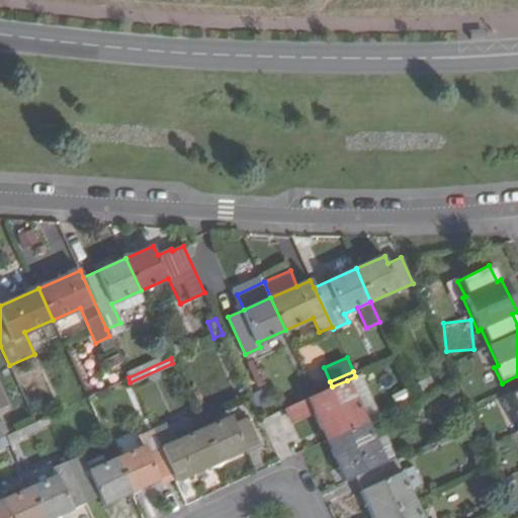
[(352,386),(353,394),(365,421),(378,415),(359,374),(355,376),(347,380),(352,386)]
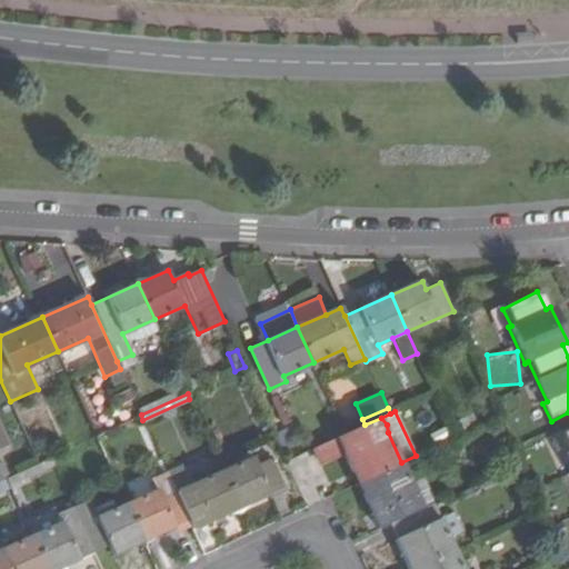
[(342,421),(347,430),(357,425),(355,416),(342,421)]
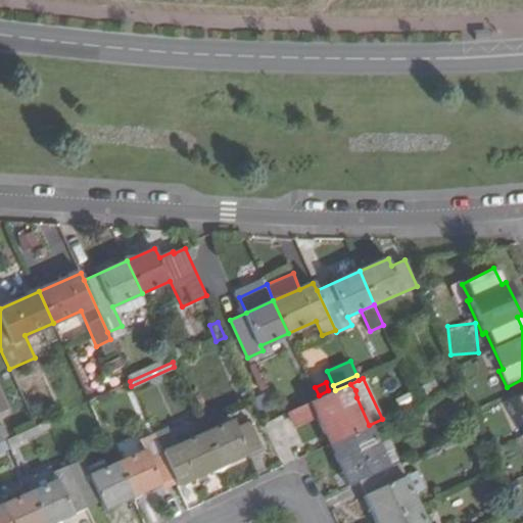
[(318,417),(330,443),(369,425),(357,397),(355,390),(350,384),(342,387),(317,398),(312,402),(318,417)]
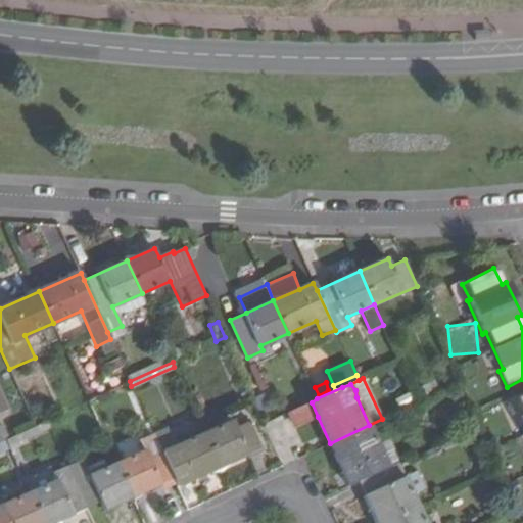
[(297,426),(318,417),(312,402),(291,412),(297,426)]
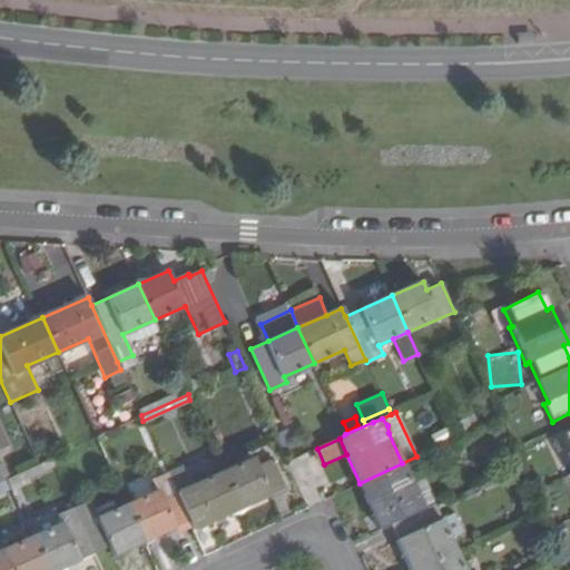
[(255,460),(223,473),(238,509),(285,488),(273,459),(257,465),(255,460)]
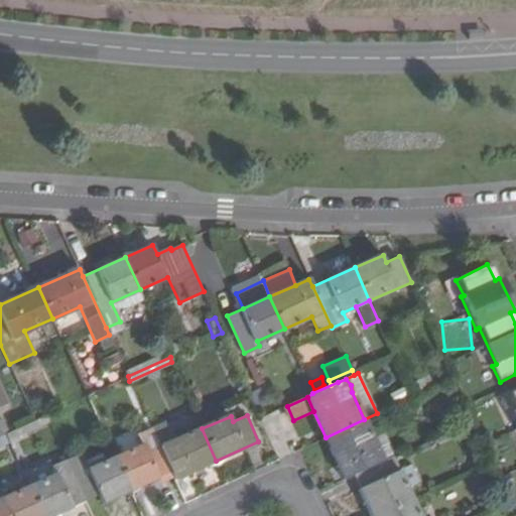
[(0,418),(0,435),(3,434),(8,432),(1,417),(0,418)]
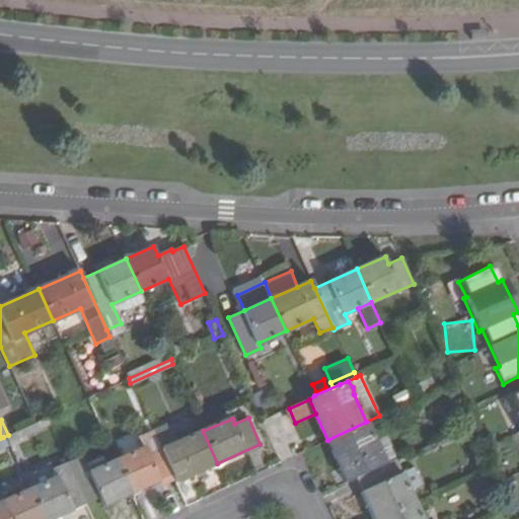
[(366,422),(327,440),(340,467),(347,480),(355,476),(385,463),(376,443),(366,422)]
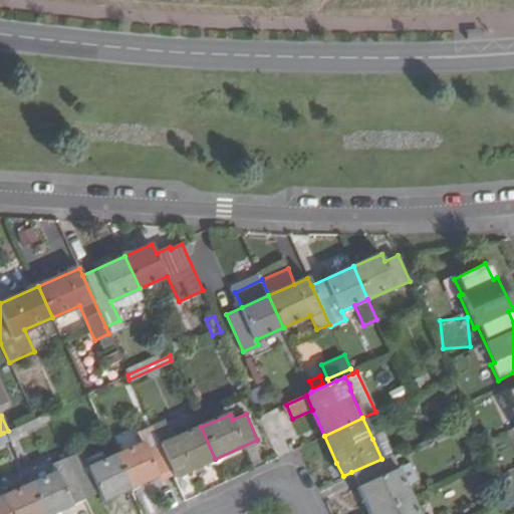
[(165,423),(152,429),(170,469),(184,463),(188,471),(215,459),(201,427),(173,440),(165,423)]
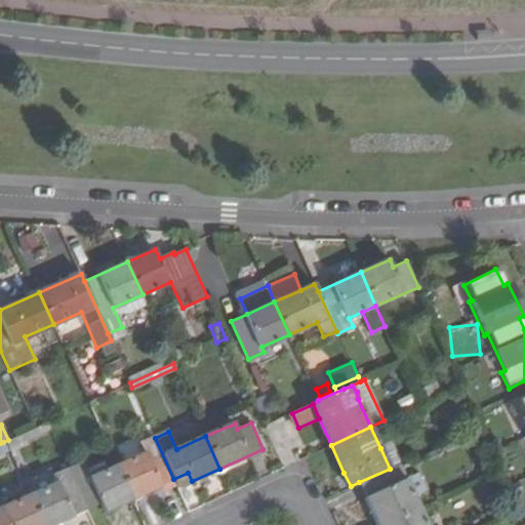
[(131,498),(173,479),(155,438),(142,444),(146,453),(117,466),(131,498)]
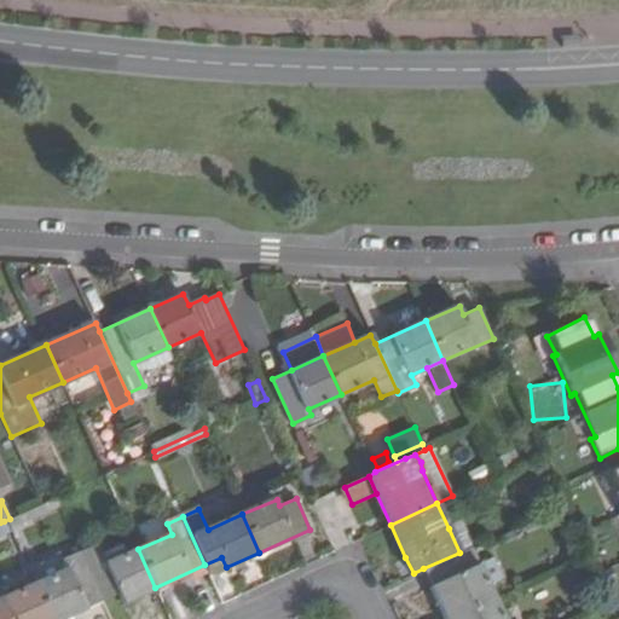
[(460,522),(449,528),(460,553),(470,548),(470,547),(460,522)]
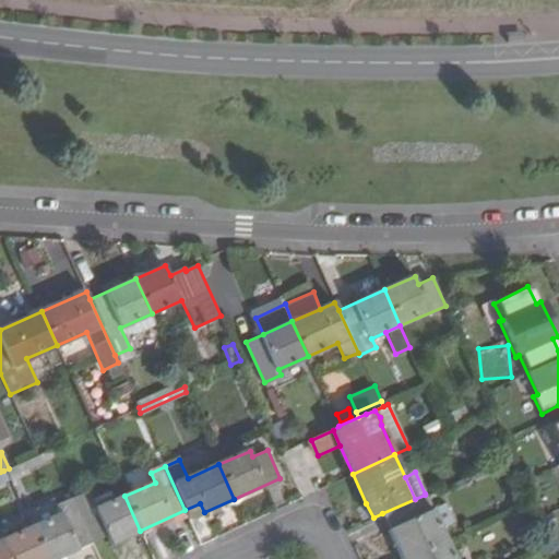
[(86,490),(71,498),(92,543),(107,536),(110,544),(140,531),(125,496),(95,510),(86,490)]
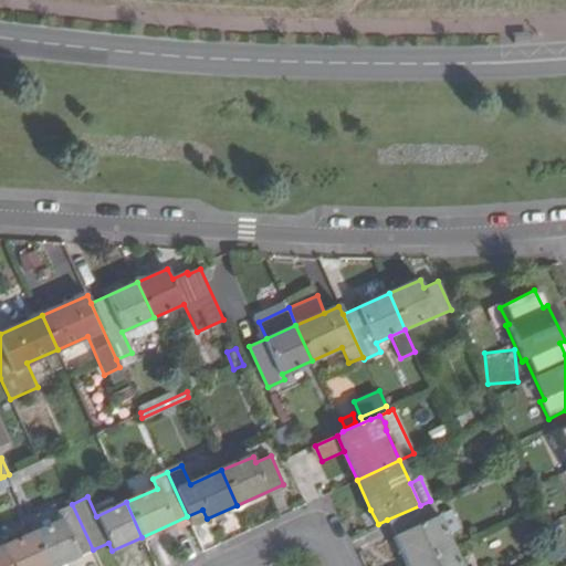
[(387,520),(408,565),(410,565),(451,546),(430,501),(420,505),(387,520)]
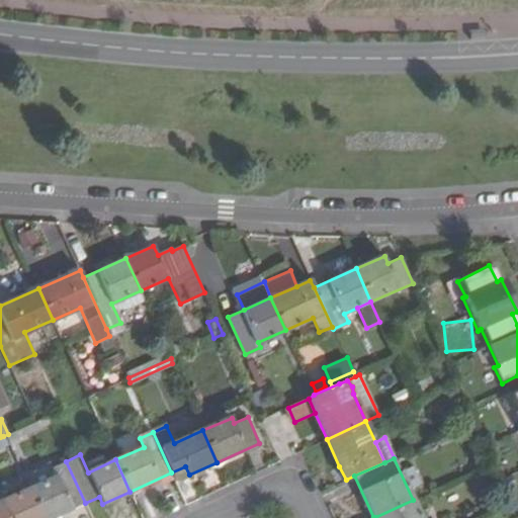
[(52,517),(85,503),(66,461),(52,467),(57,477),(28,490),(40,517),(52,517)]
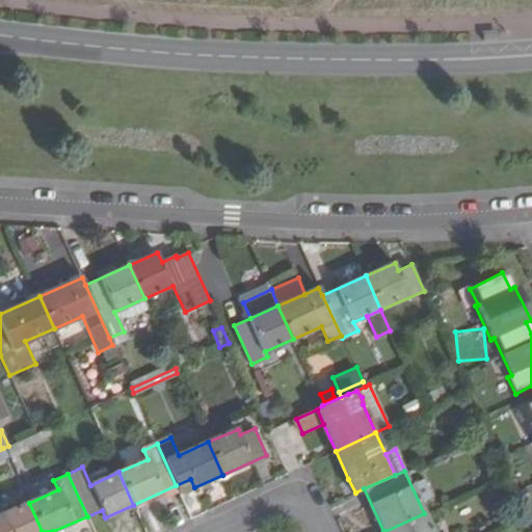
[(355,493),(348,479),(340,482),(346,497),(355,493)]
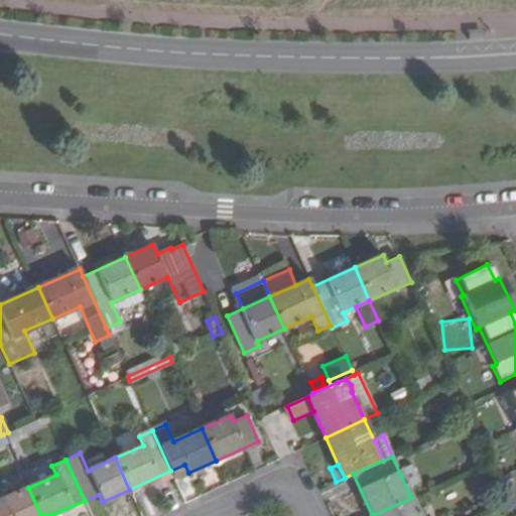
[(0,515),(40,515),(28,488),(0,500),(0,515)]
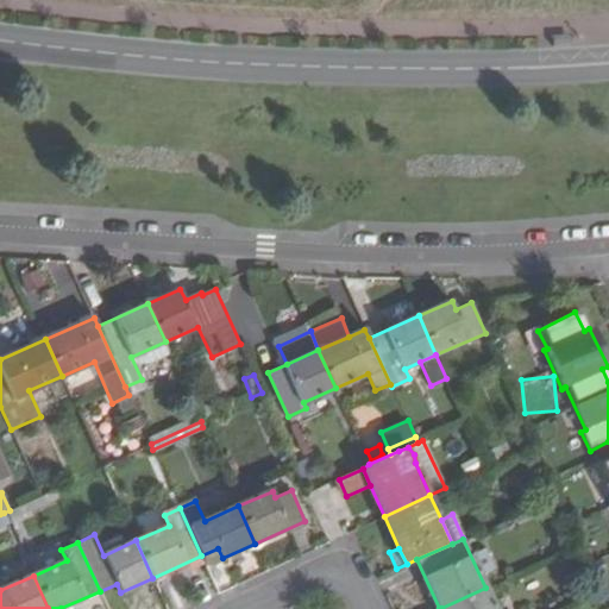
[(495,608),(485,588),(441,608),(495,608)]
